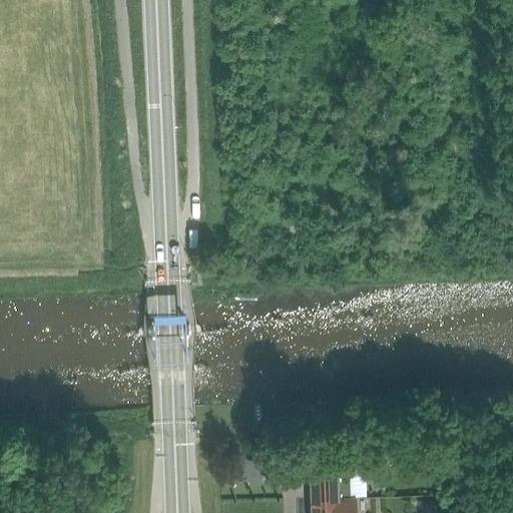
[(195,325),(159,327),(142,328),(140,328),(139,329),(138,330),(137,331),(137,333),(138,334),(139,335),(140,336),(141,336),(195,334),(196,334),(197,333),(199,332),(199,331),(200,330),(199,328),(199,327),(198,326),(196,325),(195,325)]
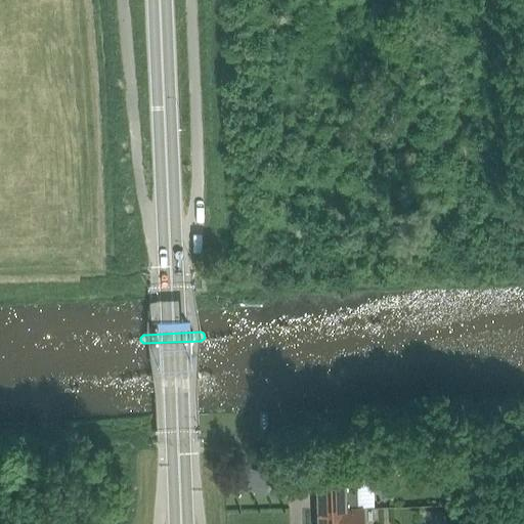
[(195,373),(170,374),(153,375),(150,375),(149,376),(148,377),(148,379),(148,380),(148,381),(149,383),(150,383),(153,384),(195,382),(198,382),(199,381),(200,380),(201,379),(201,377),(201,376),(200,375),(199,374),(198,373),(195,373)]
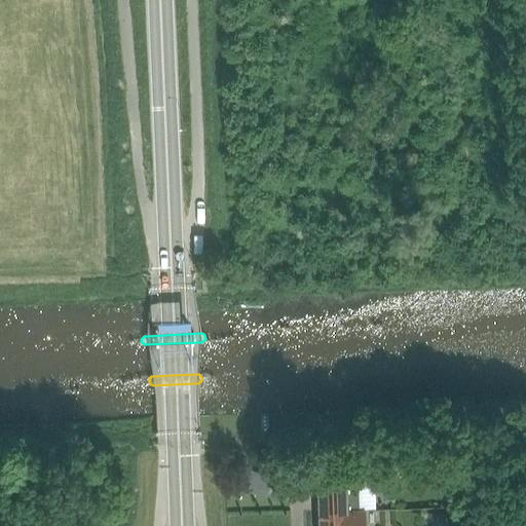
[(365,508),(359,508),(358,502),(357,474),(333,475),(333,481),(317,481),(318,513),(365,512),(365,508)]
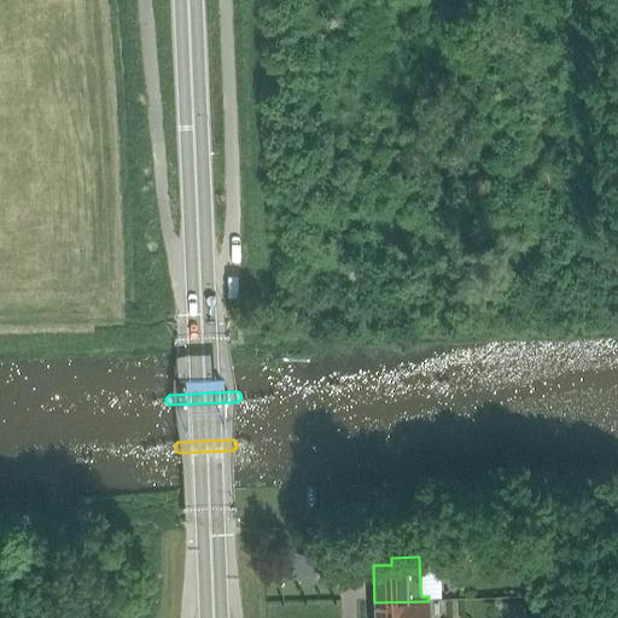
[(429,617),(429,601),(374,602),(374,617),(429,617)]
